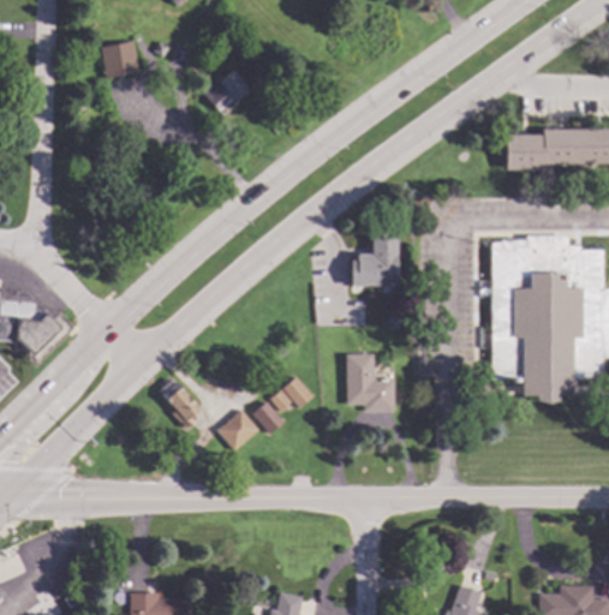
[(135,41),(141,72),(108,78),(102,47),(135,41)]
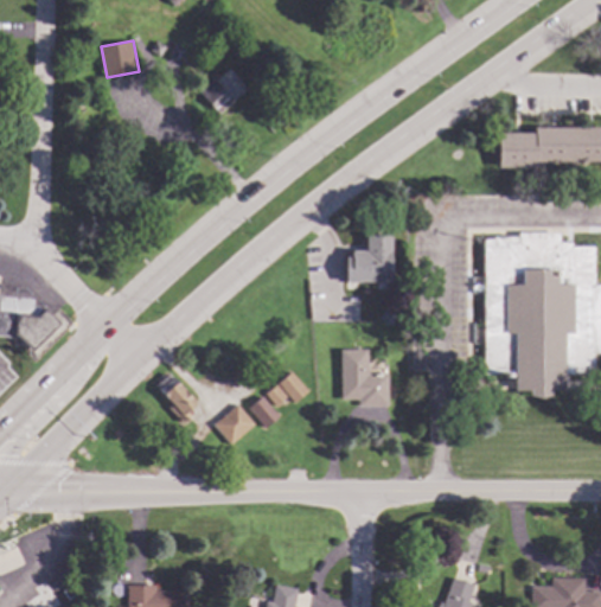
[(168,46),(162,56),(153,50),(159,40),(168,46)]
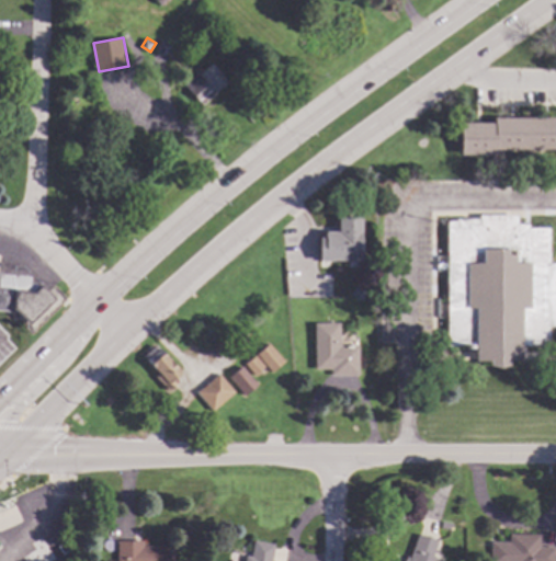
[(228,82),(218,90),(220,92),(205,104),(188,83),(190,82),(189,80),(200,71),(201,72),(213,63),(228,82)]
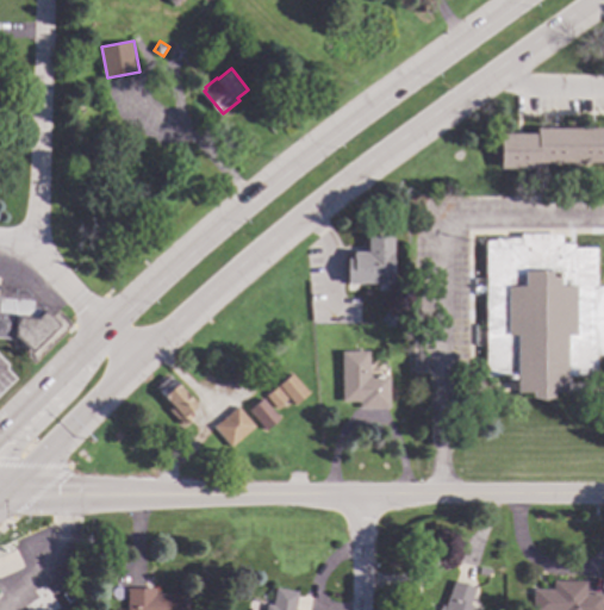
[(603,162),(545,162),(545,167),(503,167),(503,134),(540,134),(540,128),(603,128),(603,162)]
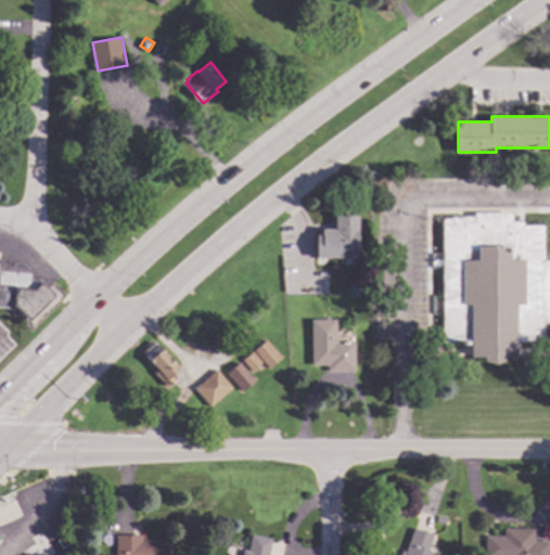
[(514,221),(525,221),(525,224),(546,224),(546,259),(549,259),(549,322),(546,322),(546,341),(519,341),(519,357),(506,357),(506,361),(496,364),(486,361),(486,357),(473,357),(473,341),(468,341),(468,344),(462,344),(462,341),(446,341),(446,313),(436,313),(435,295),(445,295),(445,219),(455,218),(455,216),(476,216),(476,213),(514,213),(514,221)]
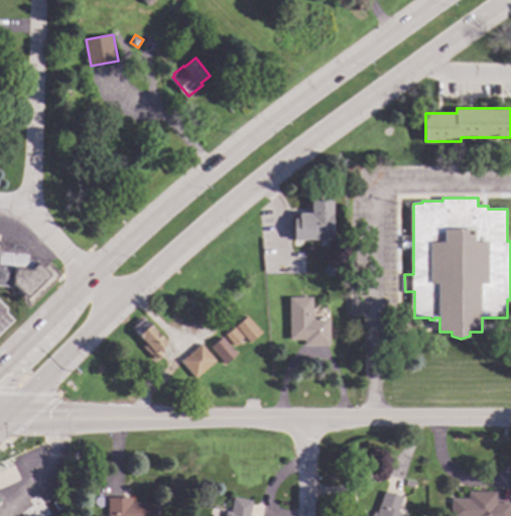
[(335,240),(295,240),(295,218),(301,218),(301,213),(312,213),(312,200),(335,200),(335,240)]
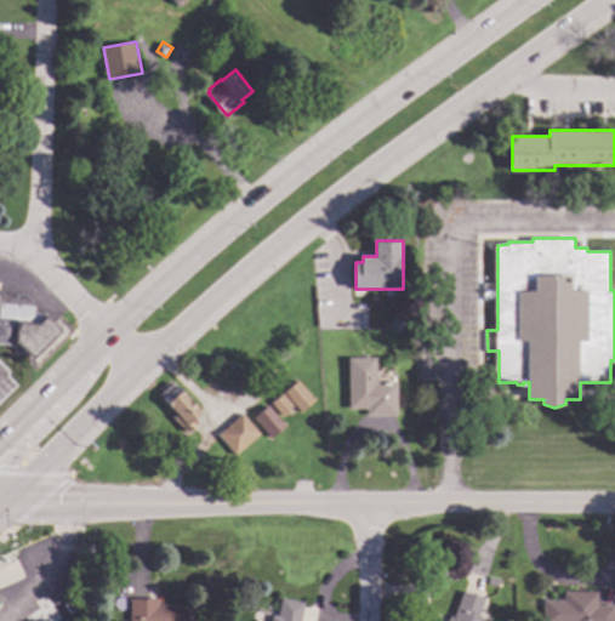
[(0,300),(4,301),(4,303),(38,306),(36,322),(38,322),(46,315),(49,317),(50,317),(64,331),(36,359),(20,346),(0,342),(0,300)]
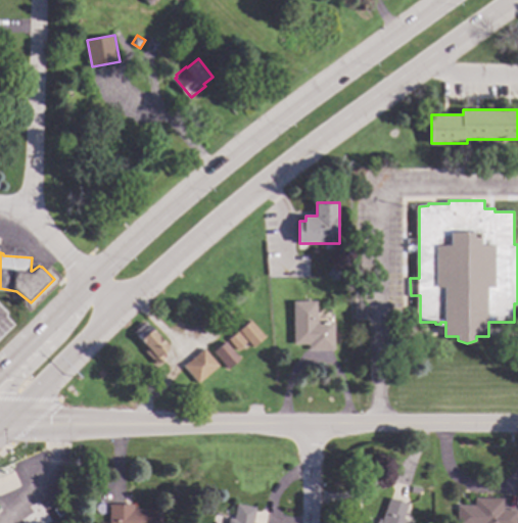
[(319,321),(336,321),(336,349),(311,349),(311,344),(295,344),(295,300),(319,300),(319,321)]
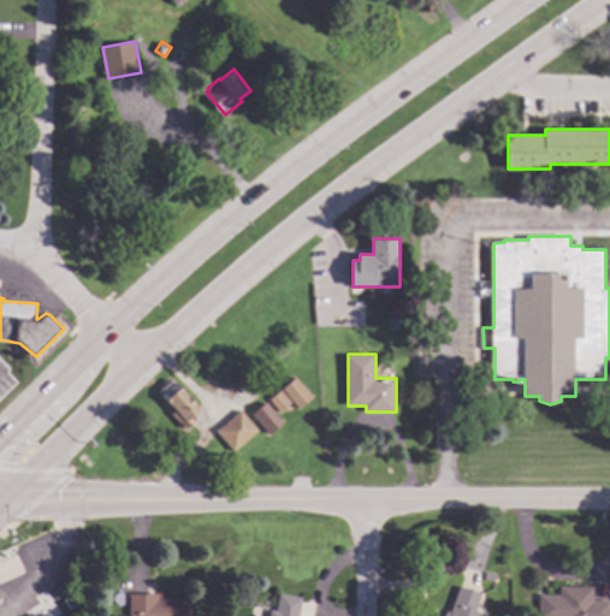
[(315,396),(301,408),(284,390),(298,377),(315,396)]
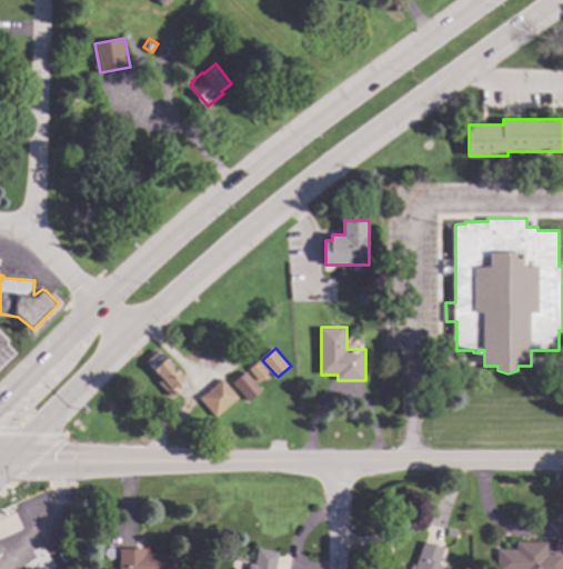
[(187,378),(181,382),(184,387),(173,397),(160,381),(163,379),(151,365),(151,363),(148,360),(161,349),(187,378)]
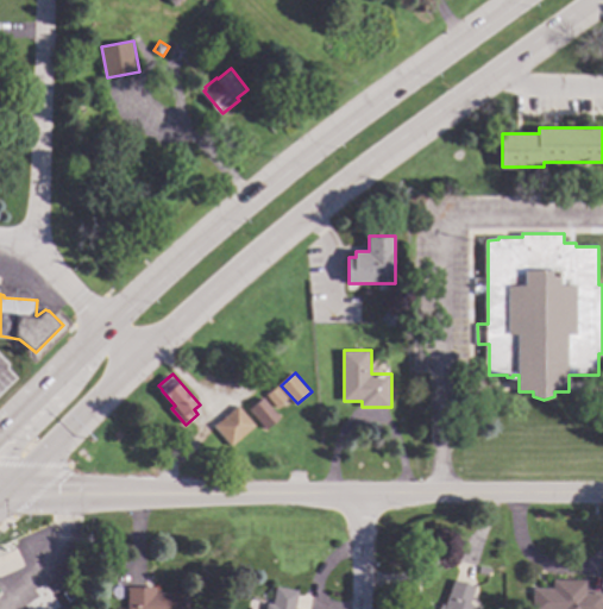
[(290,396),(278,407),(269,395),(280,385),(290,396)]
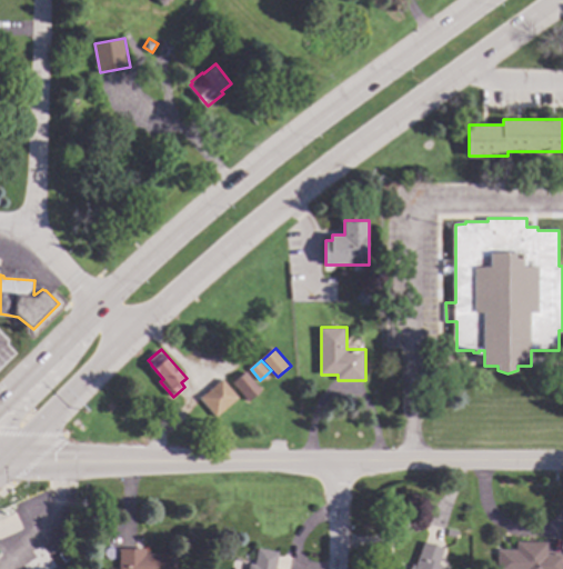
[(263,389),(250,401),(234,383),(248,371),(263,389)]
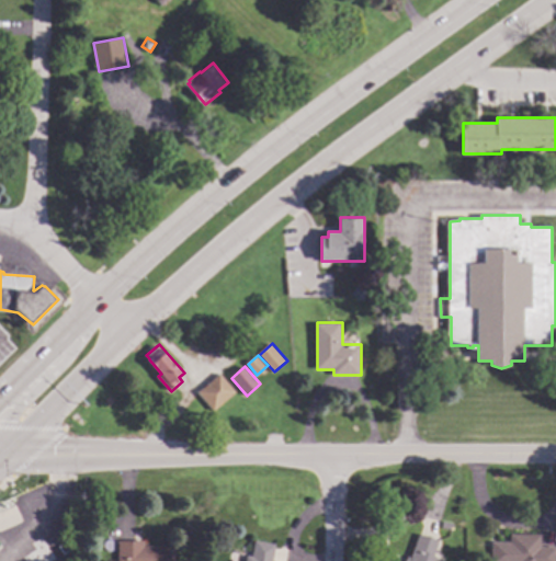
[(237,390),(215,411),(200,393),(222,373),(237,390)]
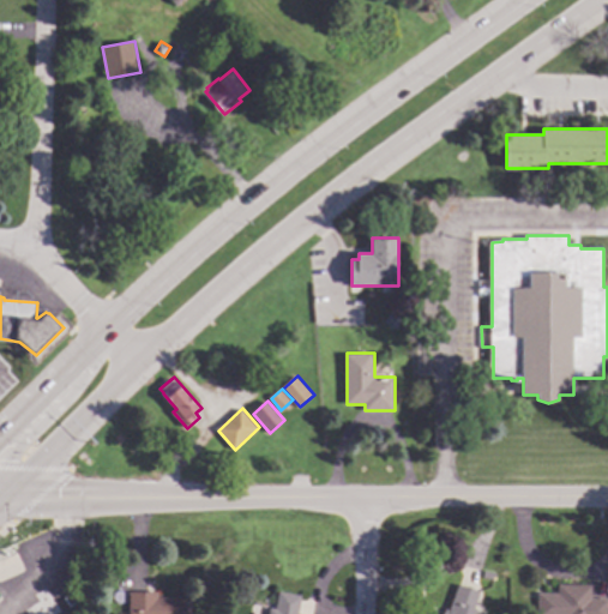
[(497,572),(494,581),(483,578),(486,570),(497,572)]
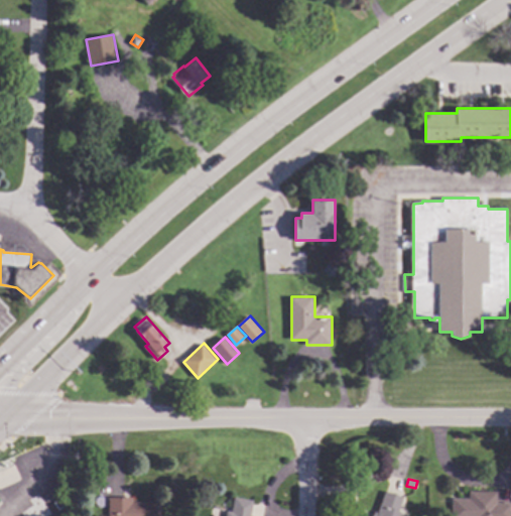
[(404,497),(399,512),(404,514),(403,515),(372,515),(375,510),(379,511),(386,491),(404,497)]
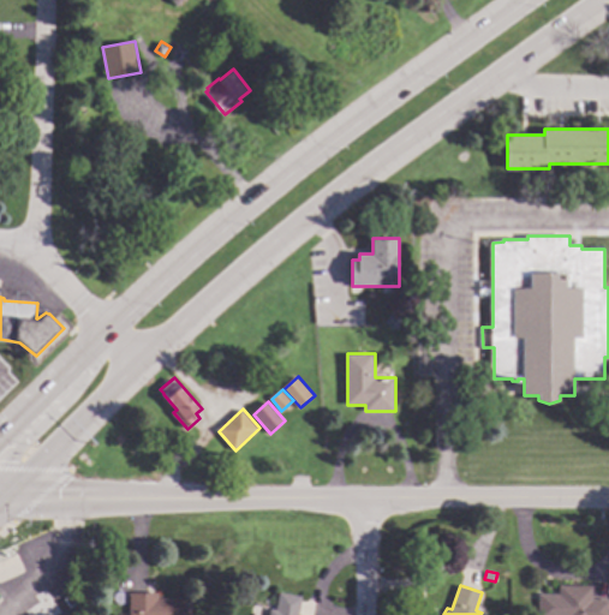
[(593,599),(608,599),(608,614),(539,614),(541,593),(561,595),(561,585),(593,586),(593,599)]
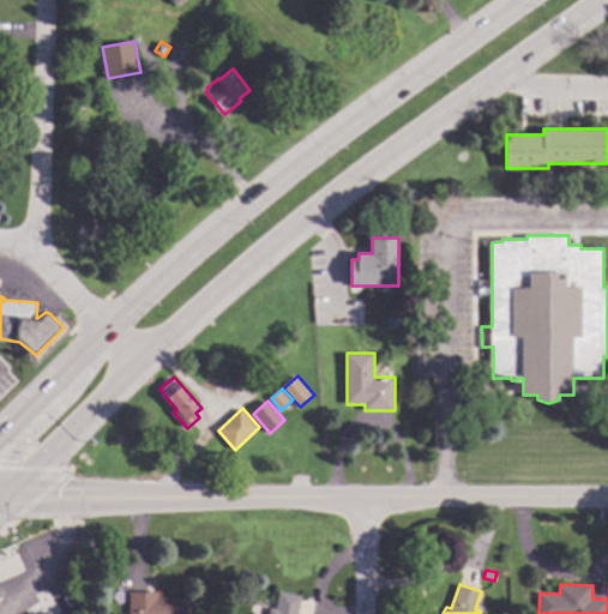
[(304,596),(300,613),(270,613),(271,607),(277,608),(281,591),(304,596)]
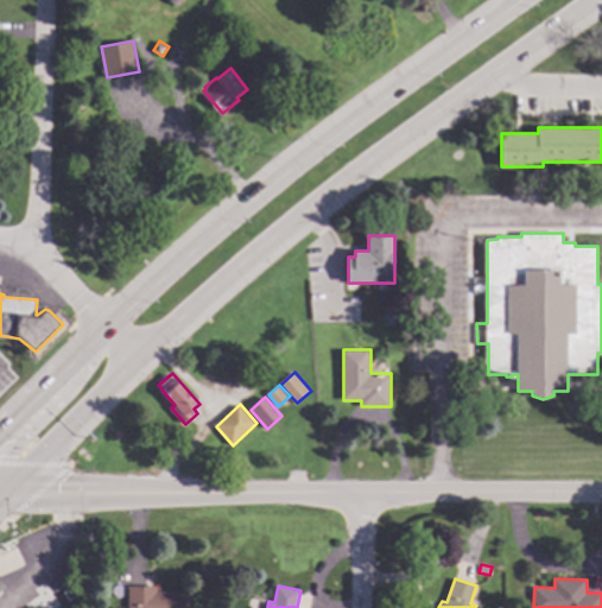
[(158,591),(192,593),(192,607),(131,607),(131,587),(158,587),(158,591)]
